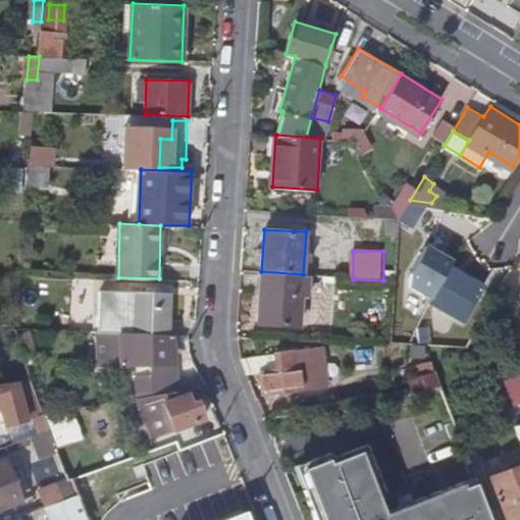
[(487,288),(455,267),(431,304),(465,323),(487,288)]
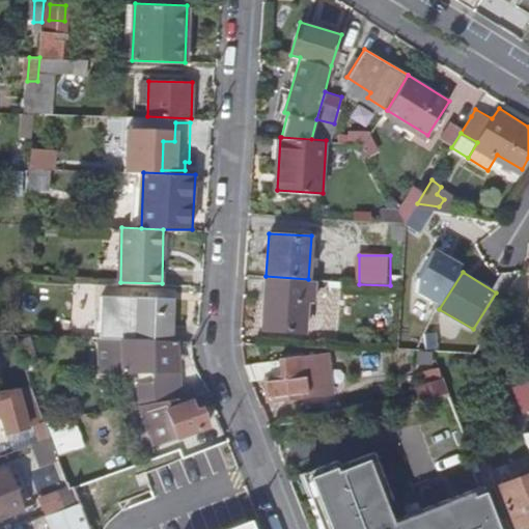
[(308,279),(266,276),(262,329),(305,331),(308,279)]
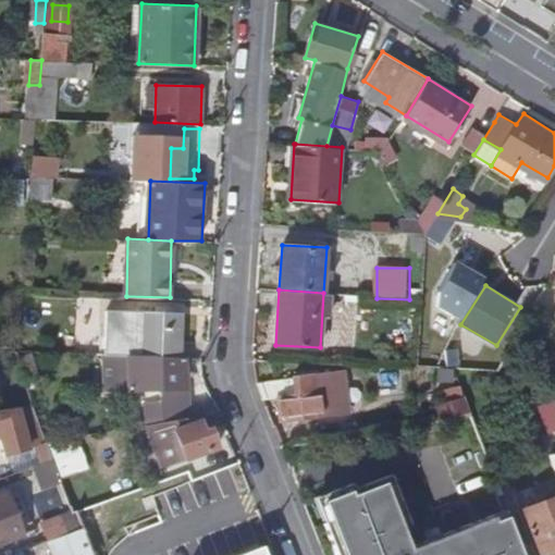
[(105,355),(177,357),(179,313),(106,311),(105,355)]
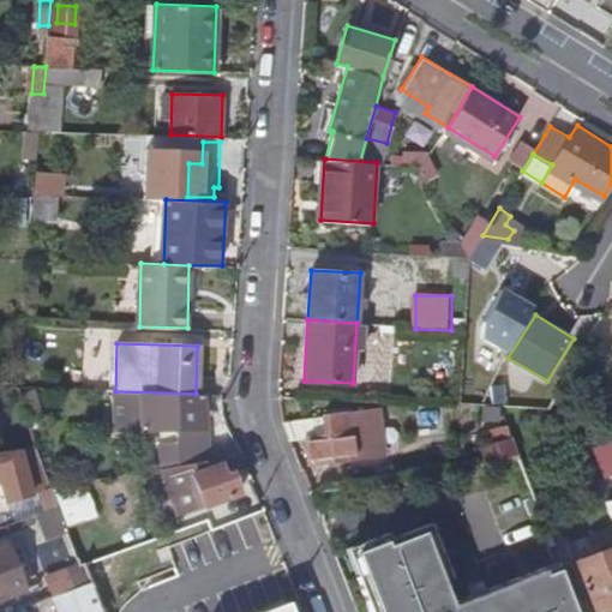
[(88,390),(111,391),(111,378),(88,377),(88,390)]
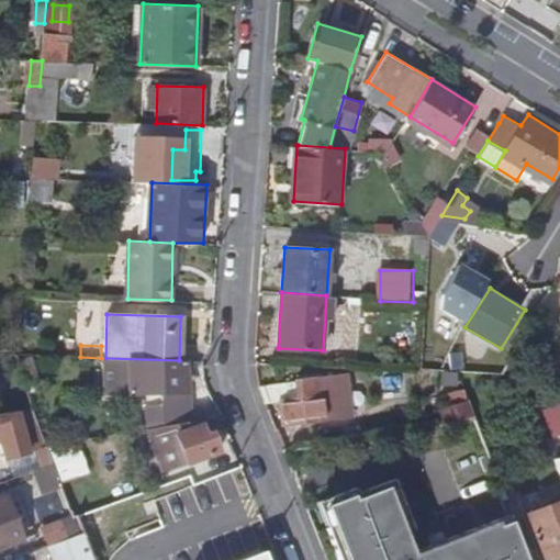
[(105,358),(101,358),(100,394),(138,396),(154,396),(154,406),(138,406),(137,434),(157,430),(182,427),(183,396),(177,395),(177,387),(185,387),(185,360),(179,360),(105,358)]
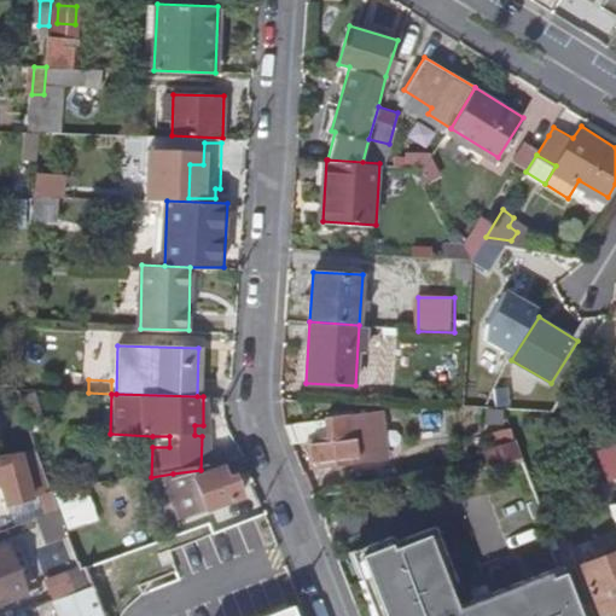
[(387,460),(383,417),(366,418),(286,424),(288,433),(292,443),(309,442),(312,466),(387,460)]
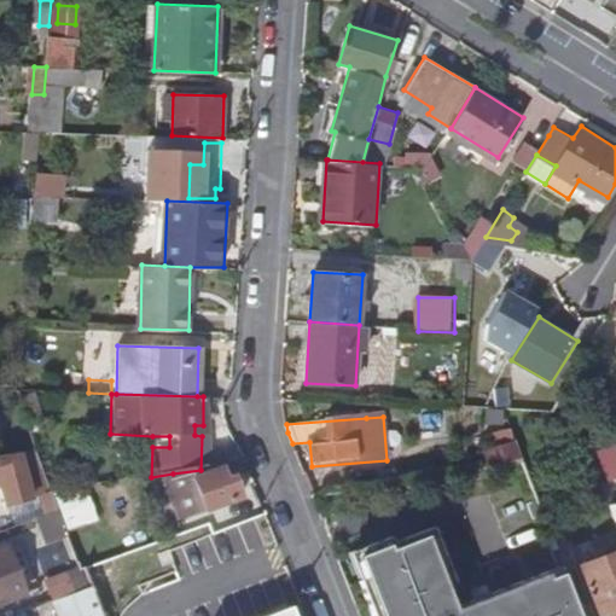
[(483,466),(516,459),(505,428),(489,433),(494,446),(478,452),(483,466)]
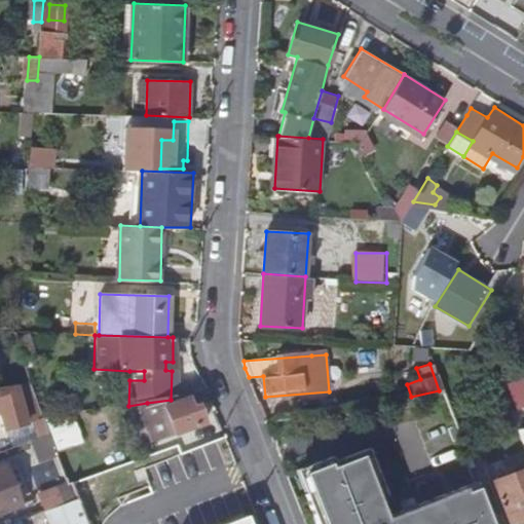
[(144,371),(129,371),(129,380),(144,380),(144,371)]
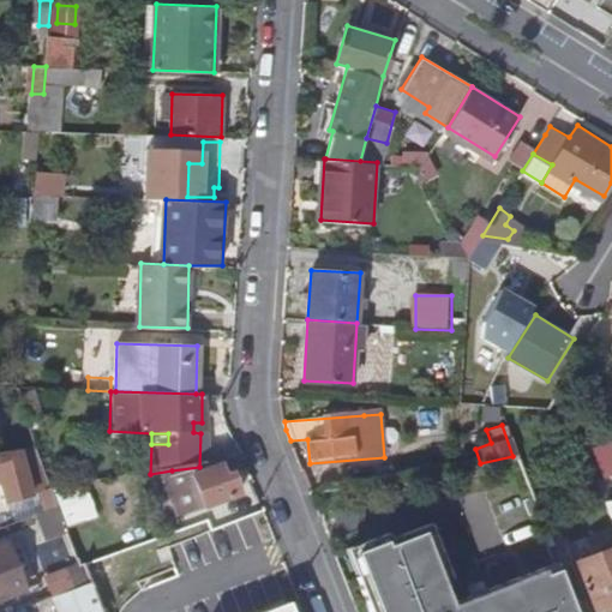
[(13,449),(0,451),(0,484),(6,501),(36,493),(42,513),(55,507),(43,475),(25,481),(13,449)]
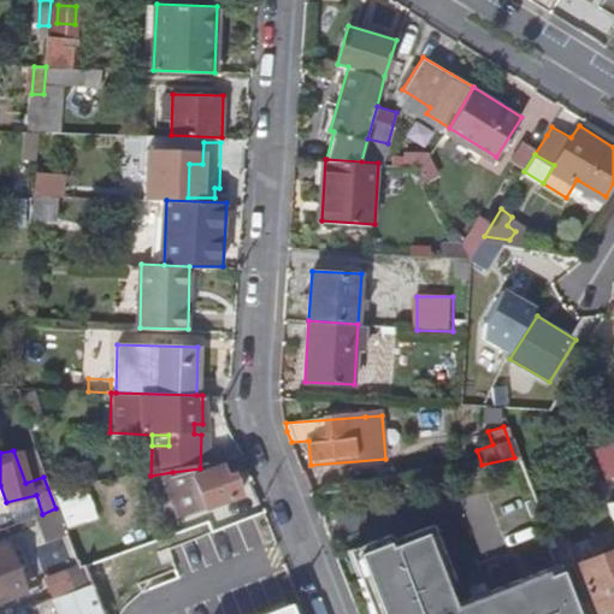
[(269,517),(264,503),(246,509),(229,464),(200,468),(172,472),(151,476),(173,538),(232,515),(237,529),(269,517)]
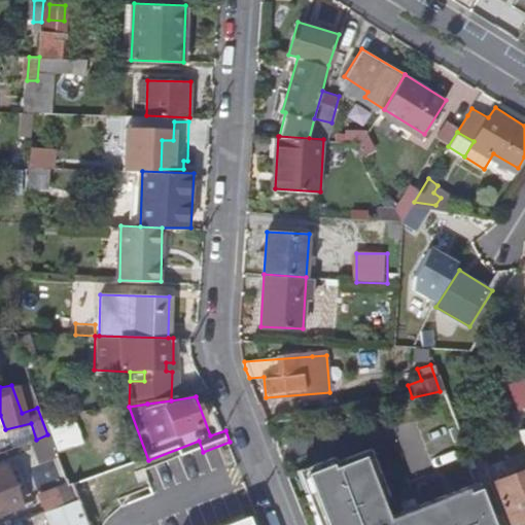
[(56,454),(47,434),(36,440),(32,441),(39,460),(56,454)]
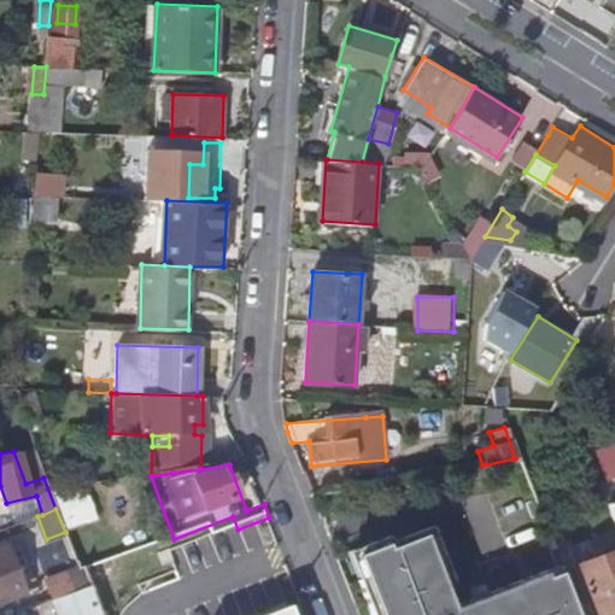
[(347,554),(358,583),(369,614),(574,614),(557,570),(452,610),(444,587),(452,584),(432,529),(392,544),(390,538),(353,551),(347,554)]
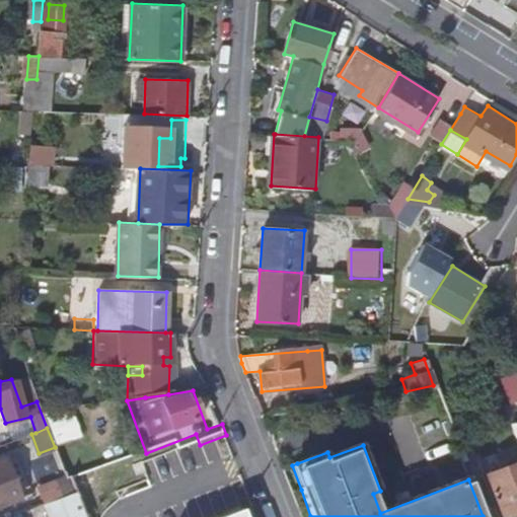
[(62,463),(55,447),(39,453),(46,469),(62,463)]
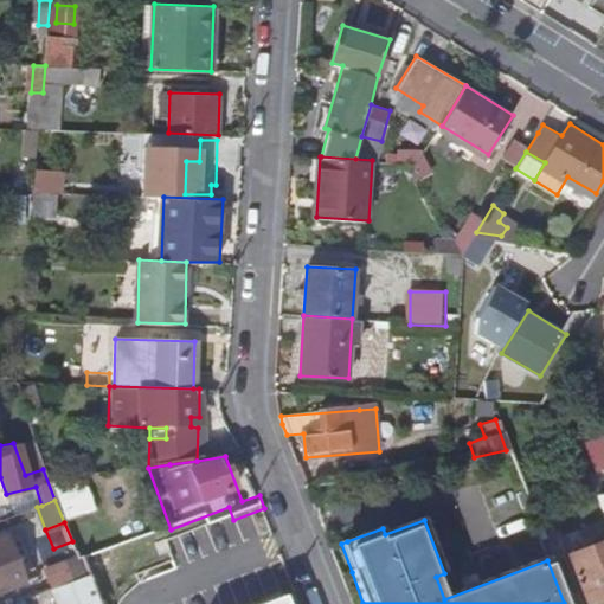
[(0,589),(21,580),(5,539),(0,539),(0,589)]
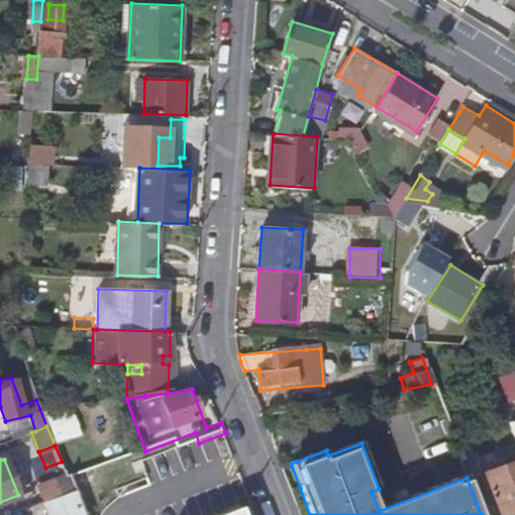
[(514,514),(514,468),(484,481),(496,514),(514,514)]
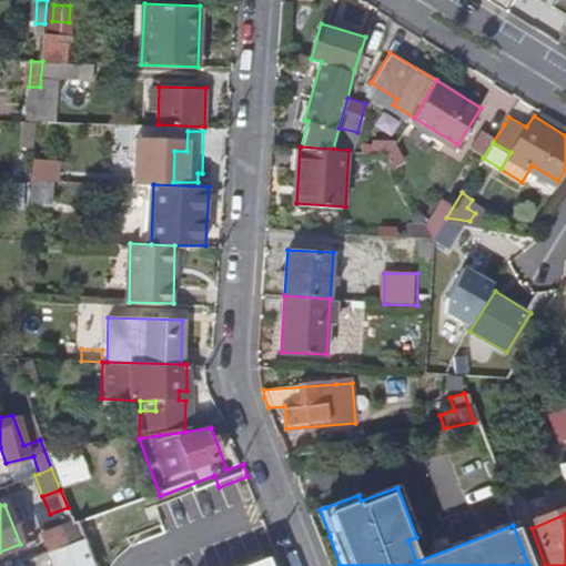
[(49,552),(80,541),(76,529),(73,524),(43,535),(49,552)]
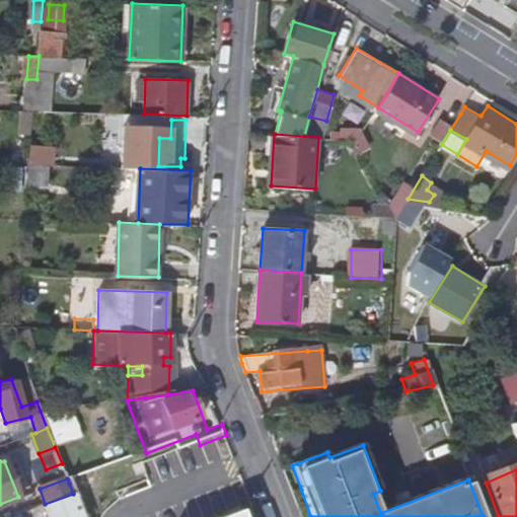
[(81,516),(73,494),(45,504),(50,516),(81,516)]
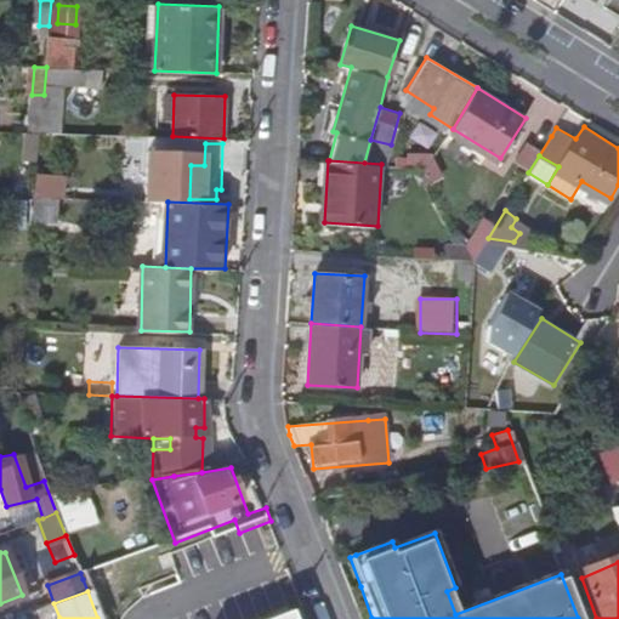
[(300,618),(297,607),(266,618),(300,618)]
